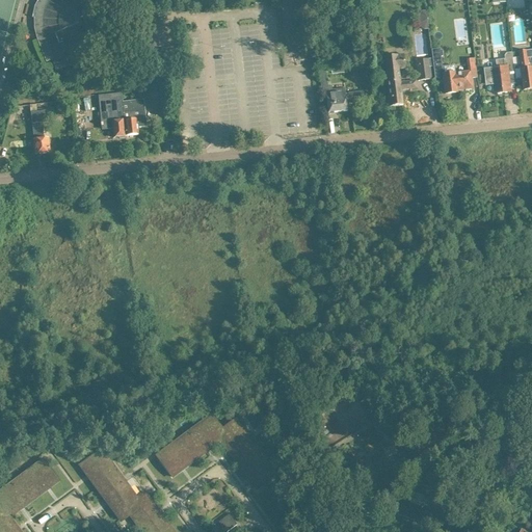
[(37,0),(35,6),(32,18),(34,19),(34,29),(37,41),(42,51),(47,62),(52,60),(56,71),(76,62),(65,38),(78,33),(80,25),(81,25),(82,25),(82,24),(82,23),(81,22),(81,21),(82,12),(74,3),(77,0),(37,0)]
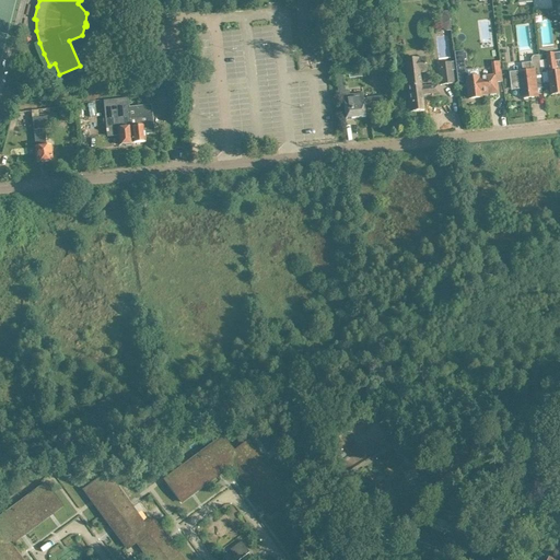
[(462,51),(454,53),(455,61),(456,70),(458,88),(467,86),(468,98),(480,97),(480,93),(489,92),(489,94),(498,93),(496,83),(502,82),(501,71),(500,61),(491,62),(493,77),(478,78),(477,69),(465,71),(464,60),(466,60),(465,54),(463,54),(462,51)]
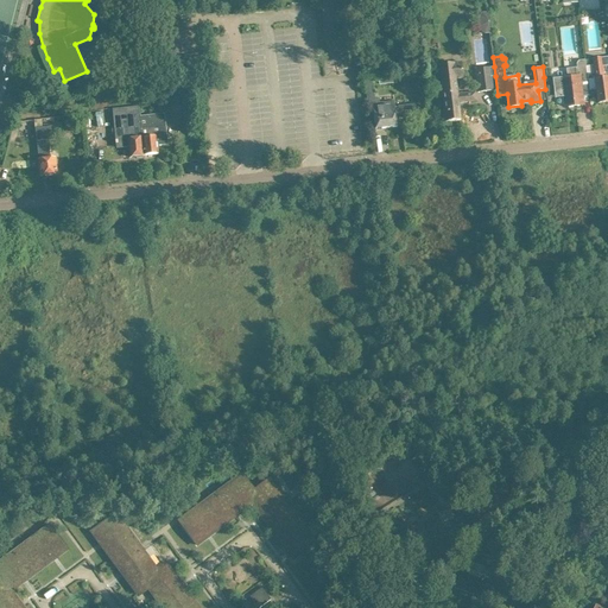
[(603,77),(602,58),(593,58),(593,65),(586,67),(587,81),(588,81),(589,90),(596,90),(597,103),(607,102),(607,76),(603,77)]
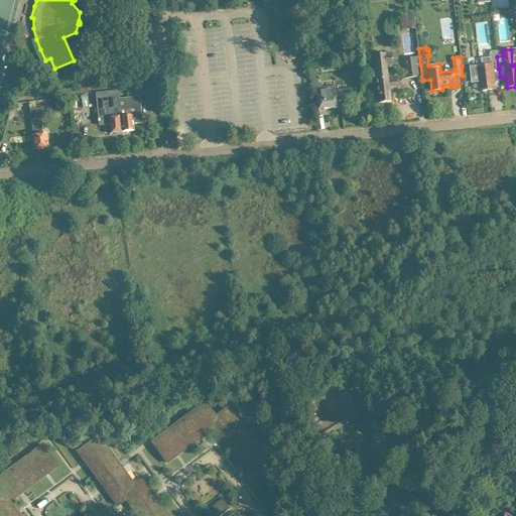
[(498,69),(497,56),(496,50),(492,51),(489,54),(490,57),(482,58),(483,67),(469,69),(471,80),(479,79),(480,91),(494,90),(492,70),(498,69)]
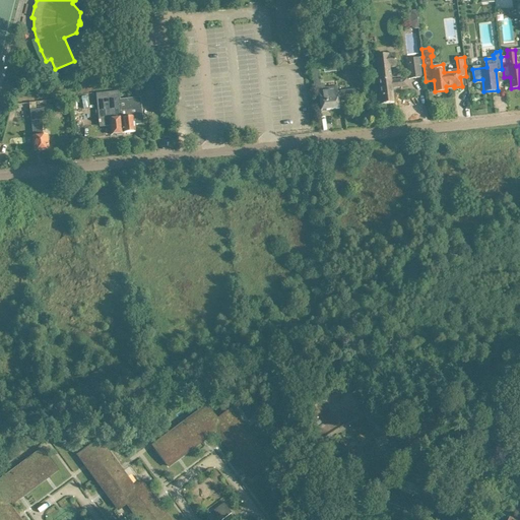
[(391,81),(389,67),(396,67),(395,52),(376,54),(378,68),(381,93),(377,94),(379,105),(394,103),(392,88),(407,86),(406,79),(391,81)]
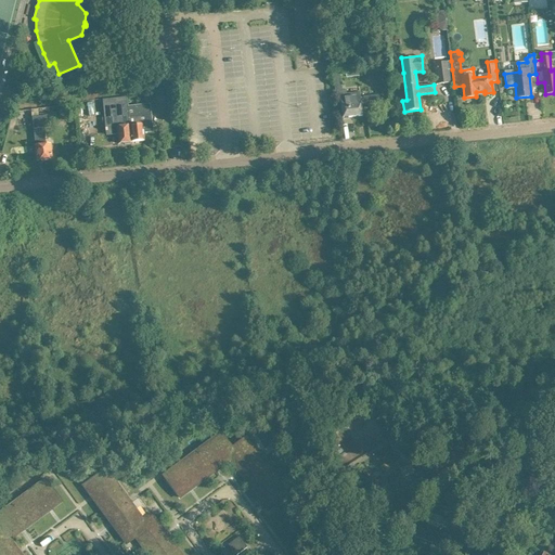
[(434,63),(436,85),(450,82),(449,69),(452,69),(451,61),(434,63)]
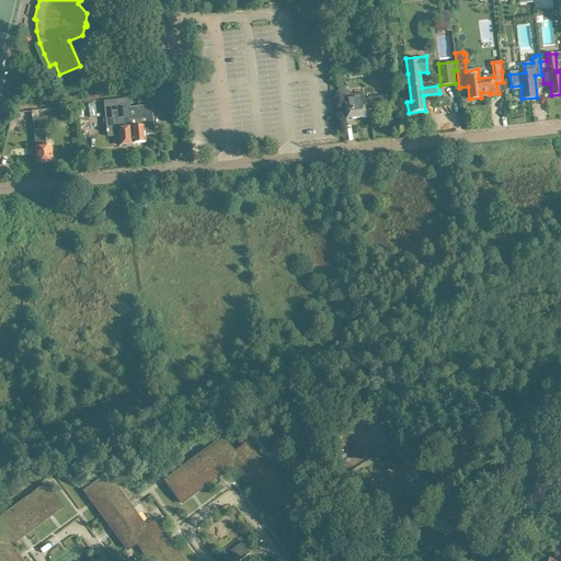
[(157,107),(168,105),(167,101),(163,101),(162,94),(155,95),(157,107)]
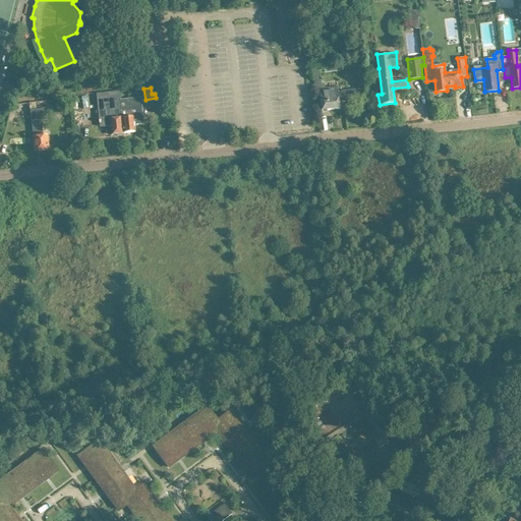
[(341,95),(339,96),(338,89),(326,90),(326,89),(319,90),(322,111),(340,109),(339,100),(342,100),(342,102),(356,100),(355,91),(341,92),(341,95)]
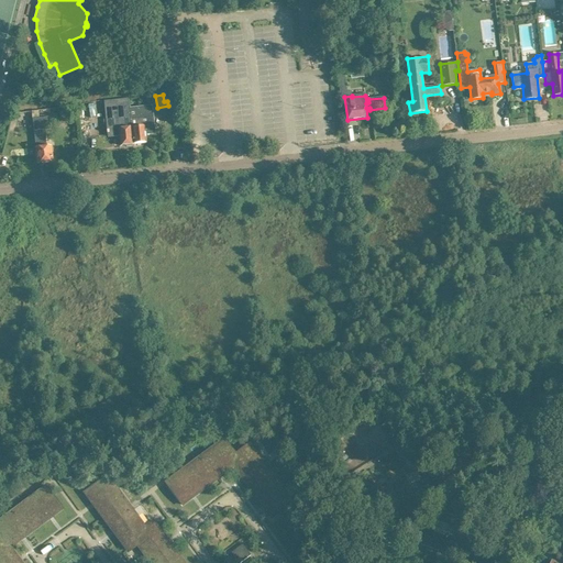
[(129,99),(105,102),(106,119),(116,118),(117,130),(117,131),(118,131),(119,136),(120,146),(125,145),(125,146),(132,146),(132,145),(133,144),(130,120),(131,120),(129,99)]
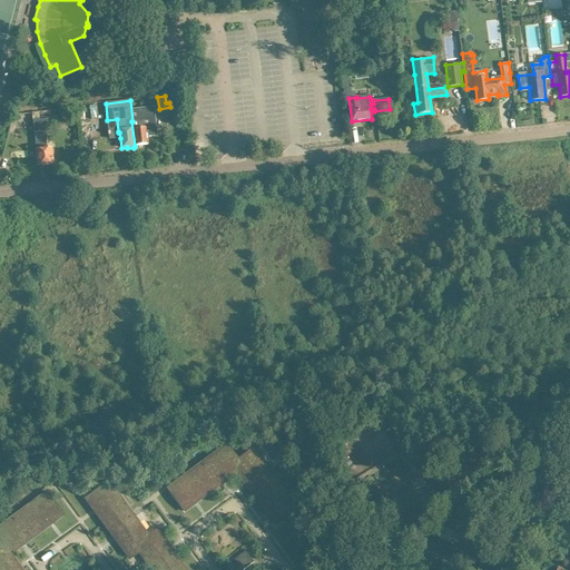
[(47,149),(45,133),(51,131),(49,119),(32,121),(38,166),(52,164),(52,155),(53,154),(53,149),(51,148),(47,149)]
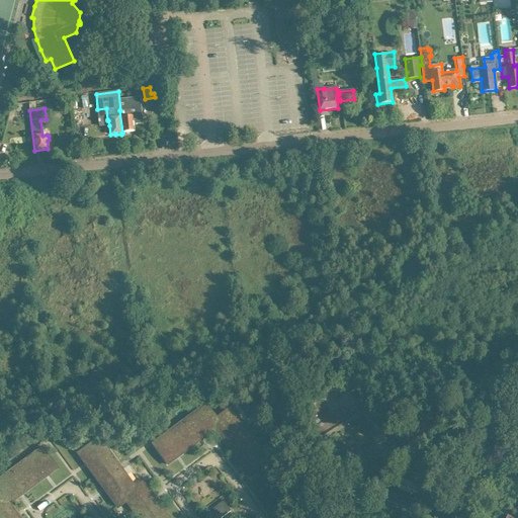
[(143,123),(141,108),(120,110),(119,110),(122,133),(135,132),(134,124),(143,123)]
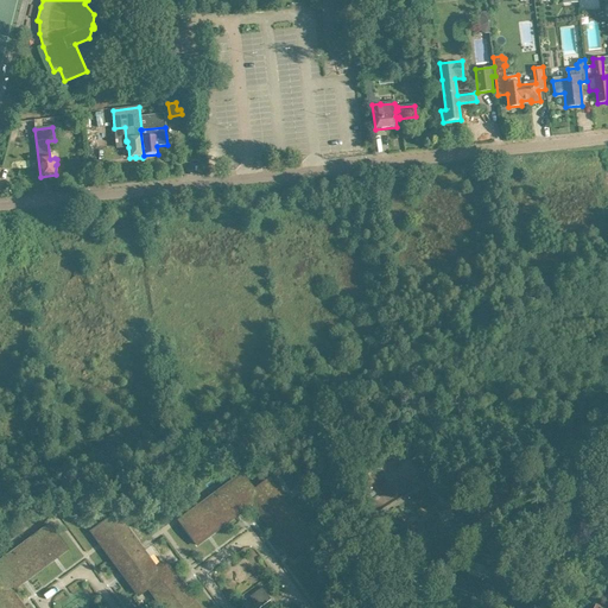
[(293,481),(298,477),(287,462),(282,466),(293,481)]
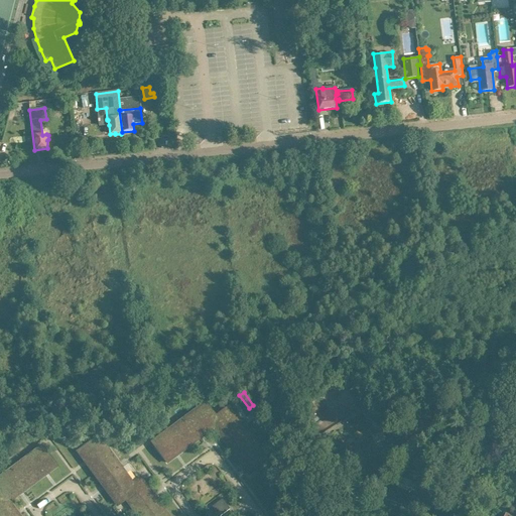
[(261,447),(242,422),(240,423),(233,413),(234,412),(230,406),(216,416),(206,402),(199,407),(200,408),(190,415),(189,414),(163,433),(164,435),(161,436),(160,435),(151,441),(166,463),(175,456),(174,454),(177,453),(178,454),(200,438),(198,435),(207,428),(209,431),(214,427),(218,432),(220,430),(227,439),(225,441),(240,463),(242,462),(244,465),(242,466),(249,475),(269,460),(262,450),(261,452),(259,449),(261,447)]
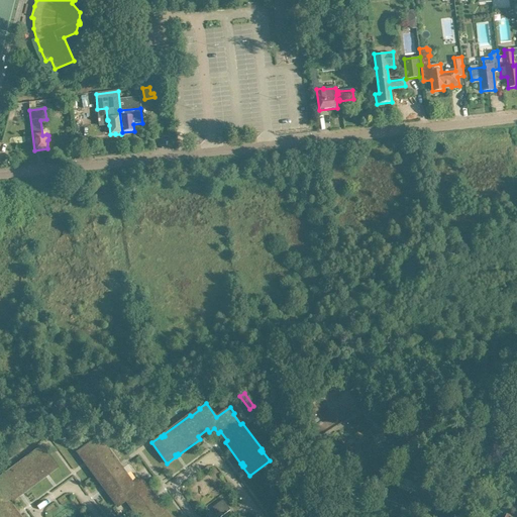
[(170,516),(157,500),(154,502),(147,493),(150,491),(141,479),(133,485),(132,485),(131,486),(124,477),(126,476),(107,449),(105,450),(103,448),(105,446),(98,438),(78,453),(84,461),(86,460),(88,463),(86,464),(102,486),(105,484),(111,493),(109,495),(117,507),(126,501),(128,500),(134,509),(133,510),(137,516),(170,516)]
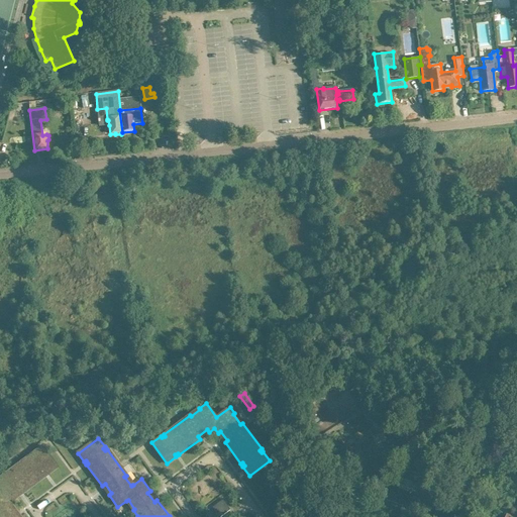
[(23,492),(44,476),(43,474),(45,472),(46,474),(56,467),(40,446),(31,453),(33,454),(30,456),(29,455),(3,475),(4,476),(0,479),(0,516),(19,516),(18,516),(15,516),(10,509),(12,507),(8,502),(14,498),(12,496),(21,489),(23,492)]
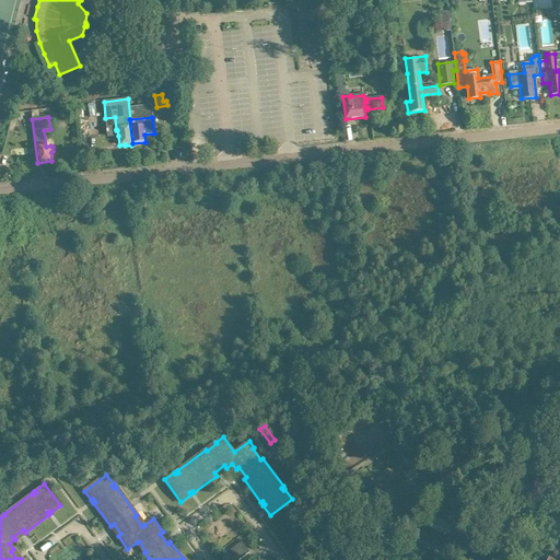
[(238,559),(249,552),(241,541),(230,550),(237,559),(238,559)]
